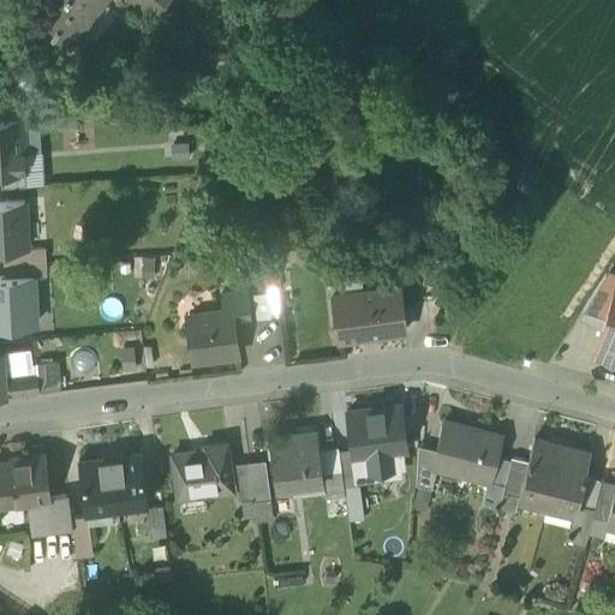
[(46,0),(35,16),(54,29),(51,34),(53,36),(60,28),(59,27),(63,21),(78,33),(102,0),(136,0),(156,15),(167,0),(46,0)]
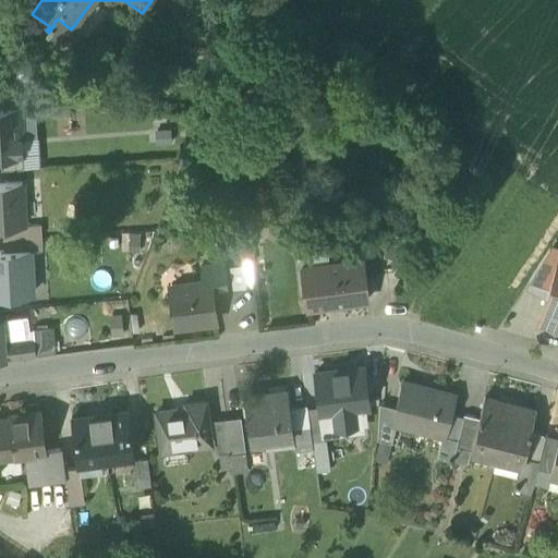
[(55,25),(48,33),(61,43),(71,29),(57,19),(53,24),(55,25)]
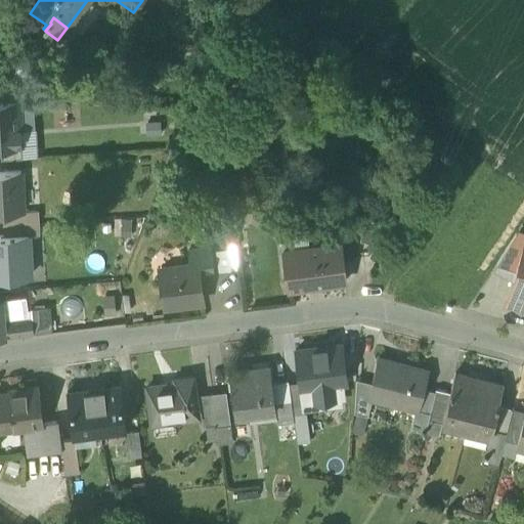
[(18,99),(0,100),(0,146),(20,145),(19,130),(18,105),(18,99)]
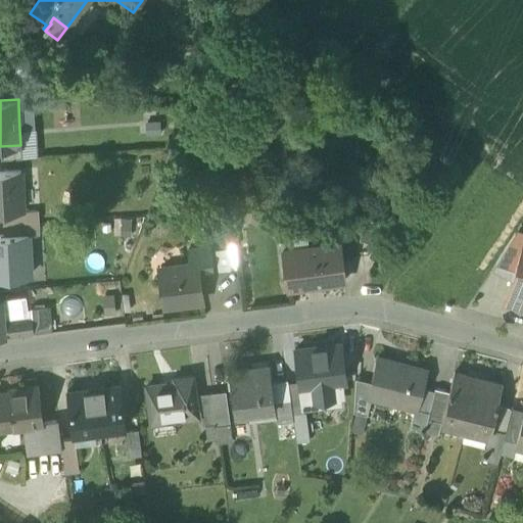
[(34,104),(18,105),(19,130),(35,130),(34,104)]
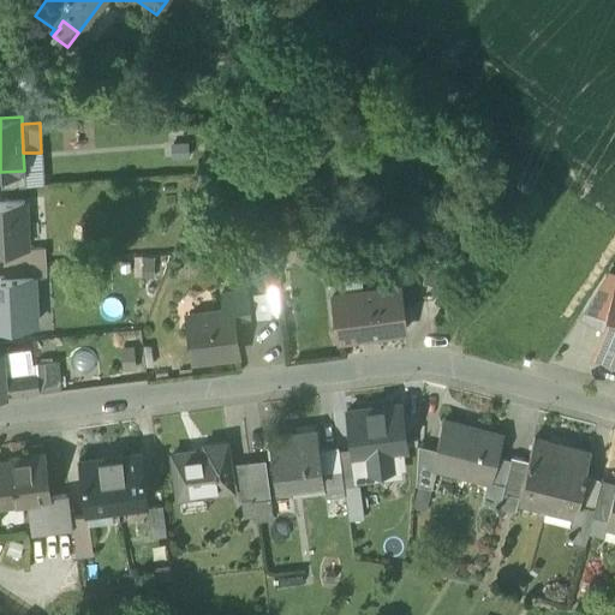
[(24,201),(0,202),(0,249),(3,250),(27,249),(24,201)]
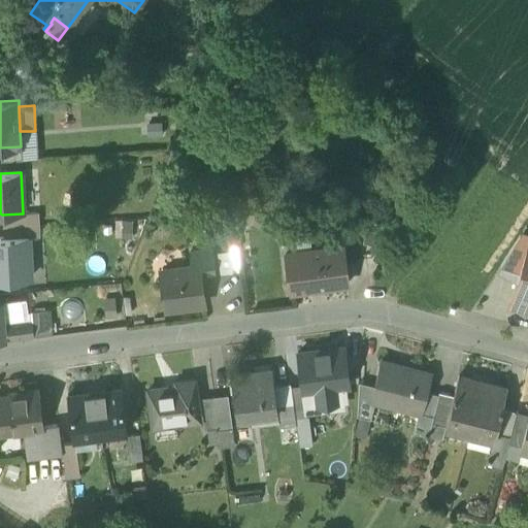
[(23,213),(2,215),(2,227),(38,225),(39,225),(38,212),(23,213)]
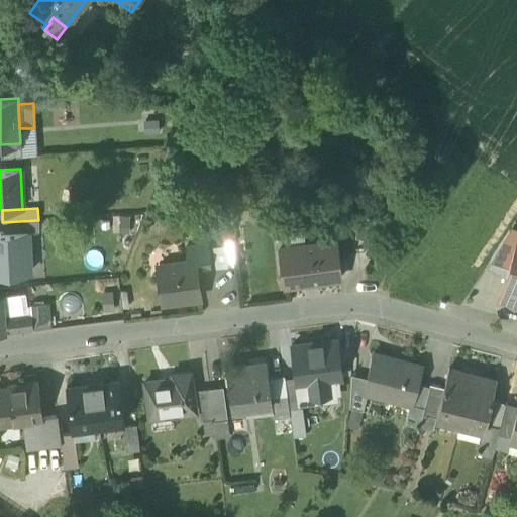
[(37,220),(2,222),(3,234),(27,232),(38,232),(37,220)]
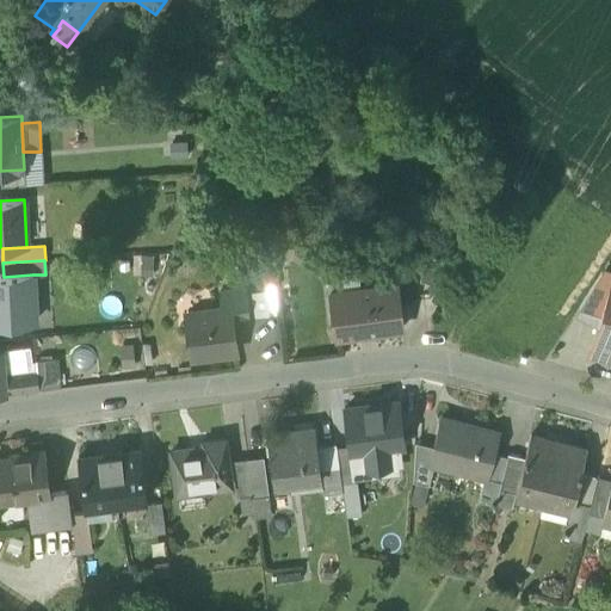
[(579,308),(600,315),(610,287),(610,276),(602,272),(579,307),(579,308)]
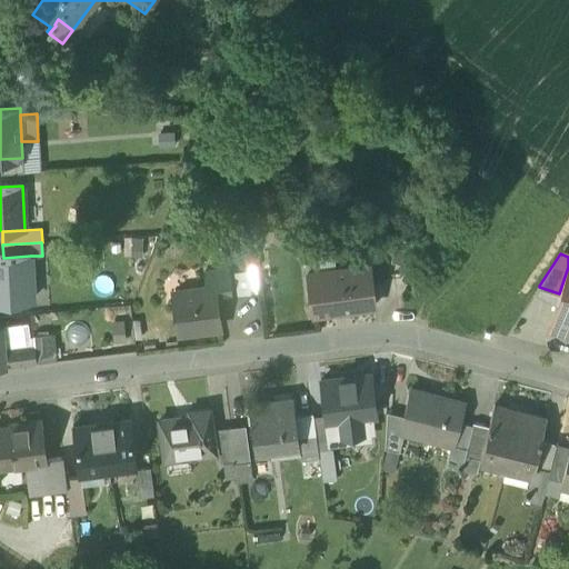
[(0,301),(32,300),(30,256),(3,258),(0,257),(0,301)]
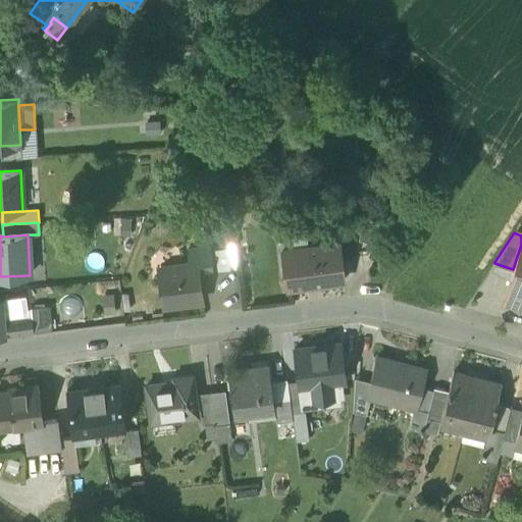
[(282,250),(288,289),(344,281),(338,243),(282,250)]
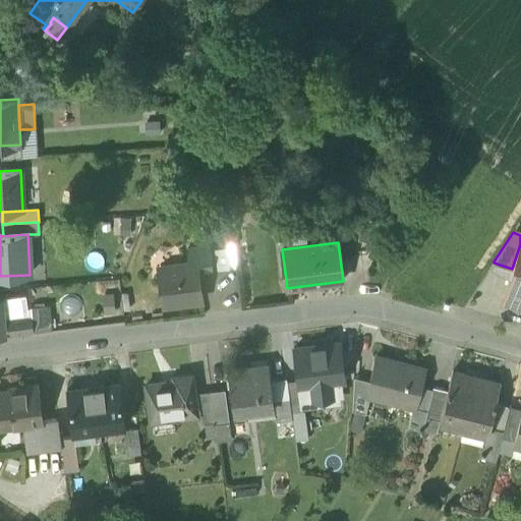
[(520,244),(512,269),(502,300),(517,304),(519,309),(520,309),(520,244)]
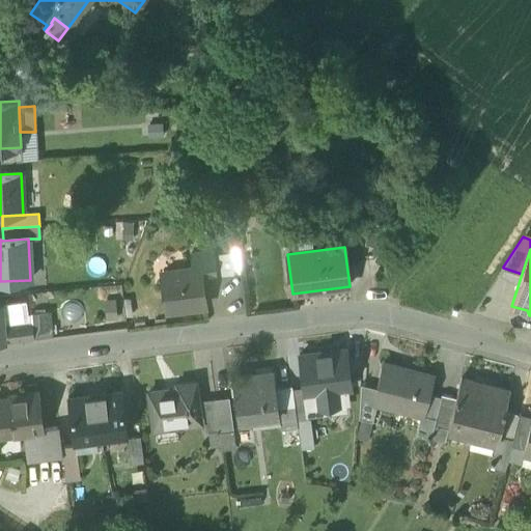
[(200,267),(202,278),(217,276),(214,251),(191,254),(193,268),(200,267)]
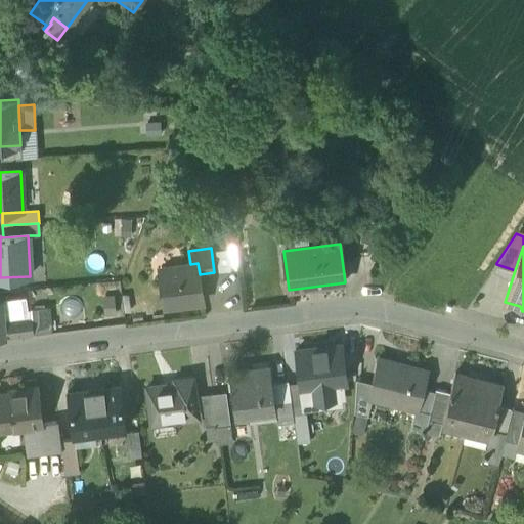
[(160,268),(164,306),(203,301),(200,274),(198,263),(190,264),(160,268)]
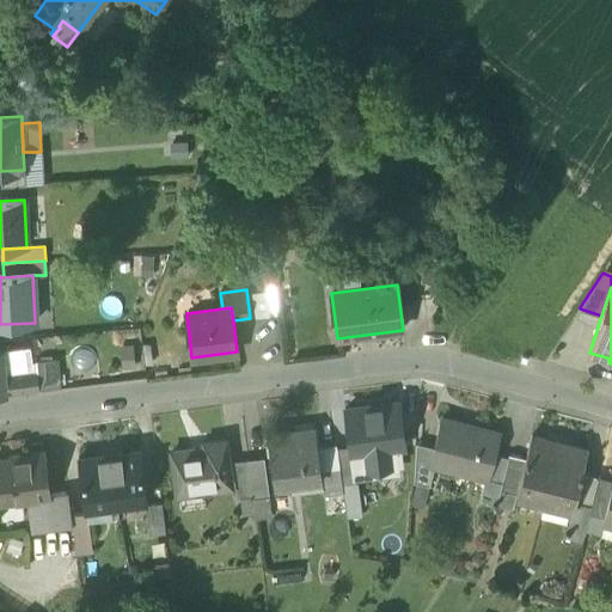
[(29,348),(4,350),(6,377),(37,372),(36,367),(36,361),(31,362),(29,348)]
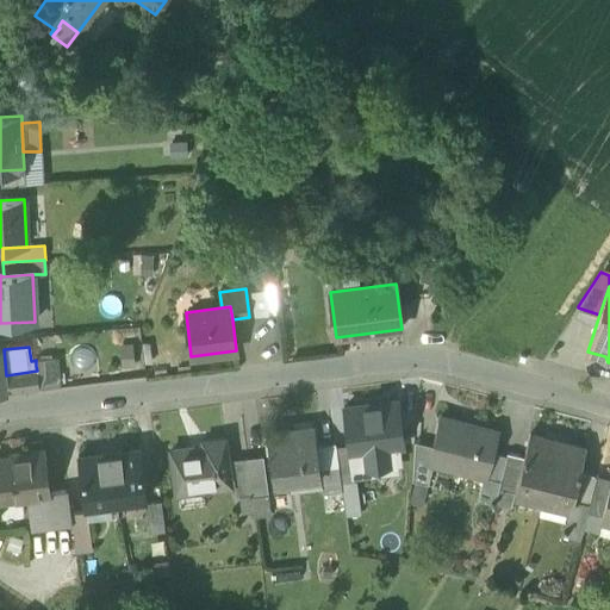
[(37,371),(39,390),(60,386),(57,363),(36,366),(37,371)]
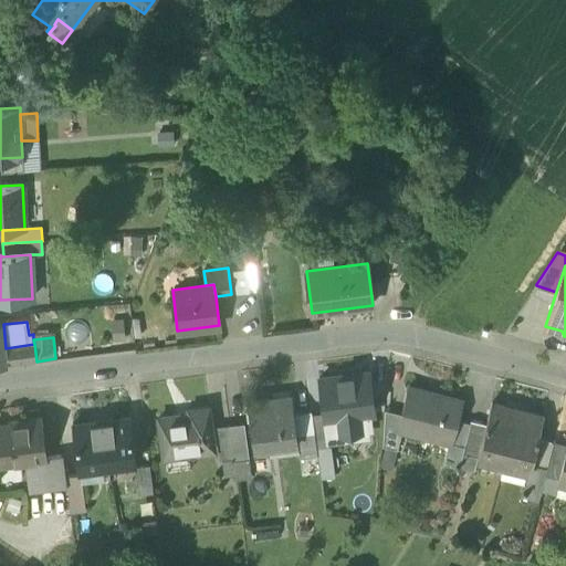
[(6,348),(7,366),(37,362),(34,344),(6,348)]
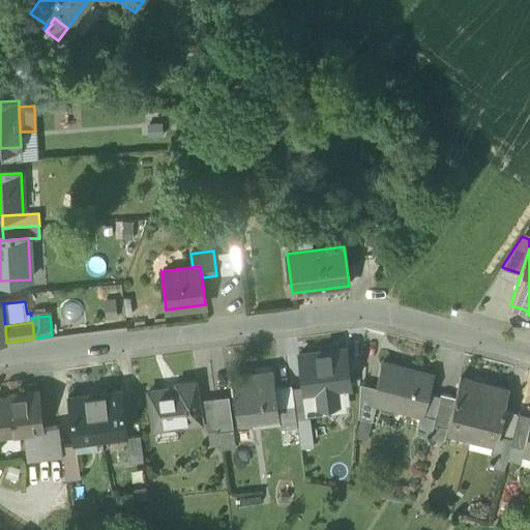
[(306,413),(307,413),(325,411),(325,405),(347,403),(345,387),(350,386),(345,348),(298,354),(303,388),(306,413)]
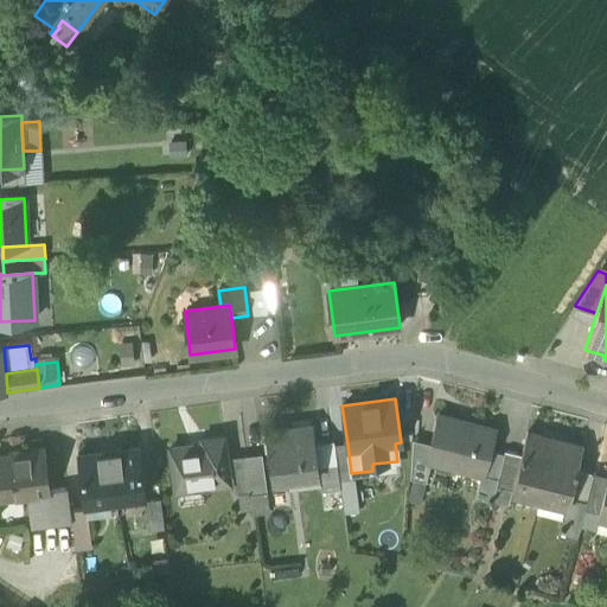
[(458,467),(484,473),(490,448),(494,432),(458,422),(458,420),(438,415),(430,445),(426,461),(430,462),(458,470),(458,467)]
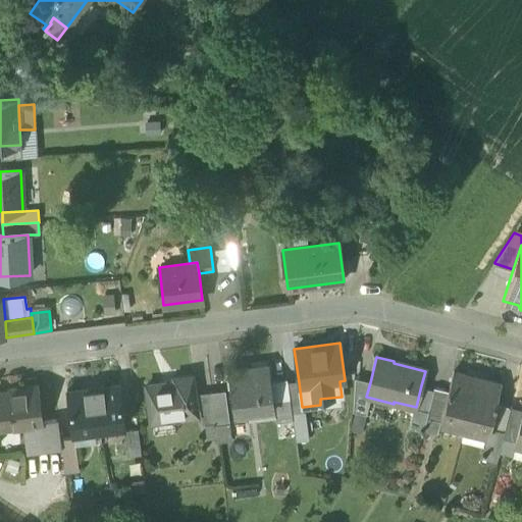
[(258,404),(258,409),(273,407),(270,382),(268,368),(254,370),(254,367),(227,371),(227,378),(226,378),(227,387),(229,387),(231,408),(258,404)]
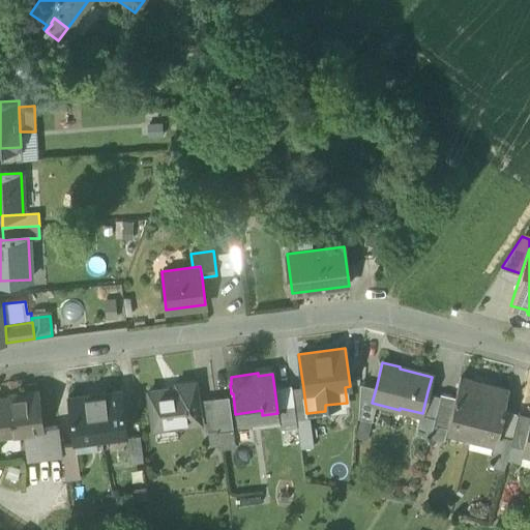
[(470,434),(471,434),(483,384),(460,378),(454,398),(447,428),(449,429),(450,424),(471,430),(470,434)]
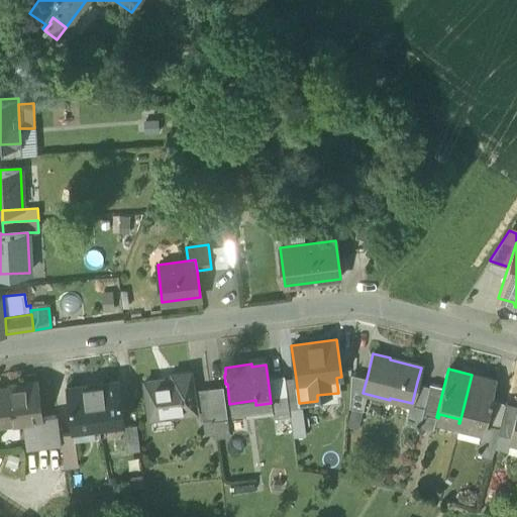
[(144,383),(149,418),(196,412),(190,372),(172,375),(173,379),(144,383)]
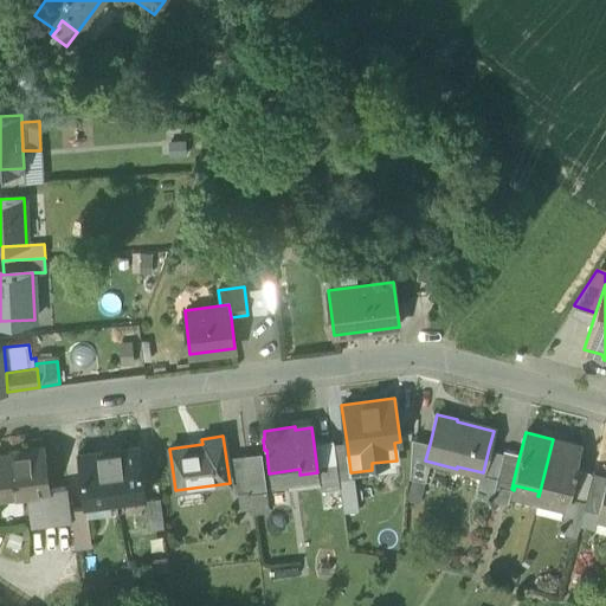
[(410,478),(425,482),(430,462),(425,461),(430,444),(412,439),(410,478)]
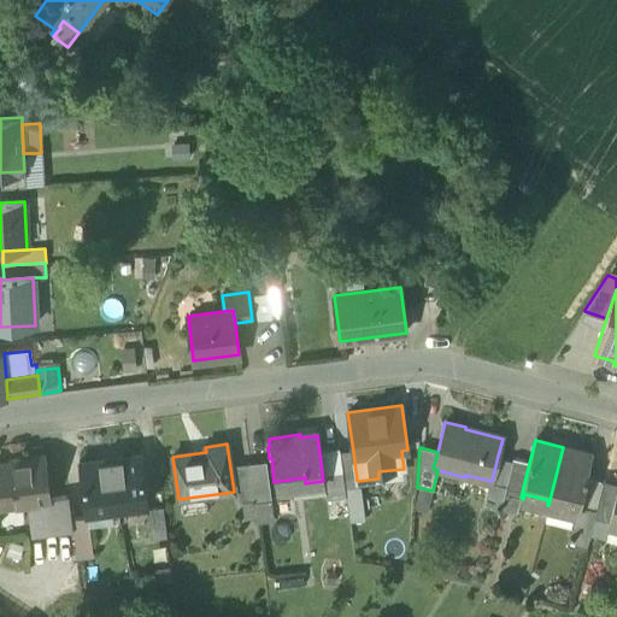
[(592,454),(563,447),(548,505),(551,506),(552,501),(576,507),(575,512),(577,512),(579,505),(586,476),(592,454)]
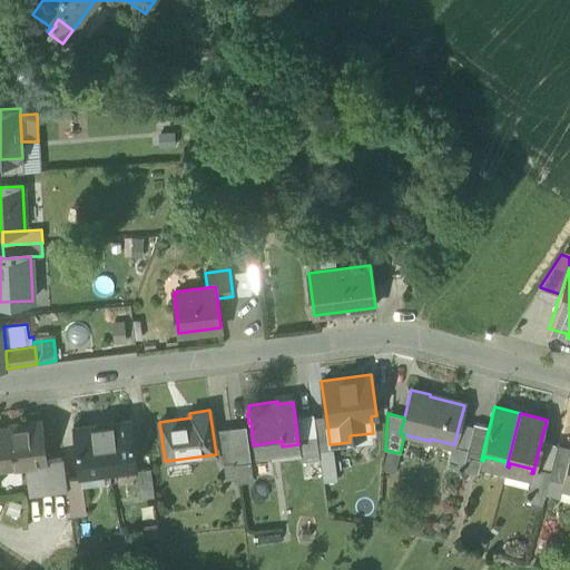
[(302,463),(320,460),(318,452),(314,419),(313,415),(295,418),(298,444),(302,463)]
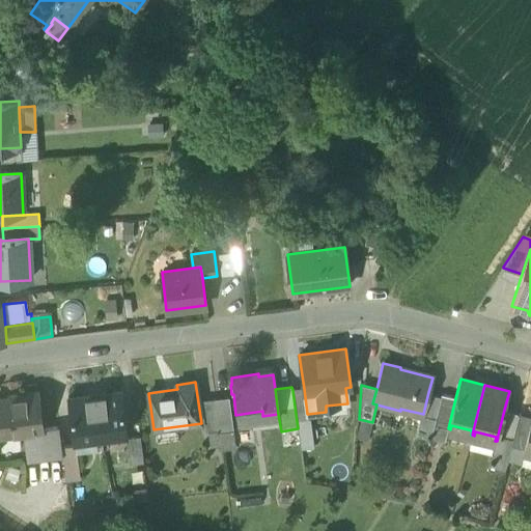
[(292,390),(297,421),(308,419),(308,414),(307,414),(304,389),(292,390)]
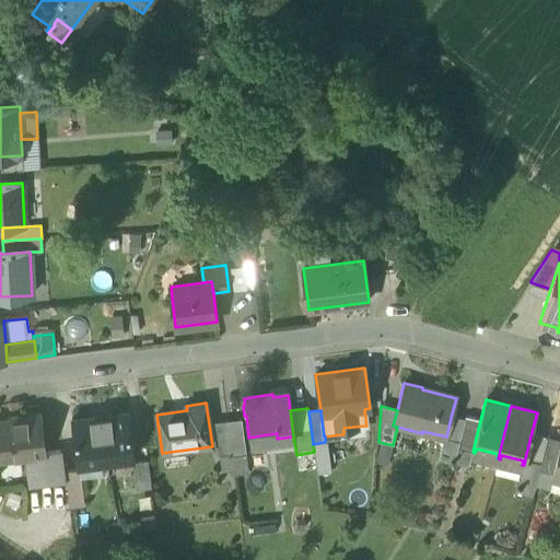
[(0,458),(25,456),(28,487),(48,483),(45,454),(39,412),(21,415),(21,418),(0,420),(0,458)]
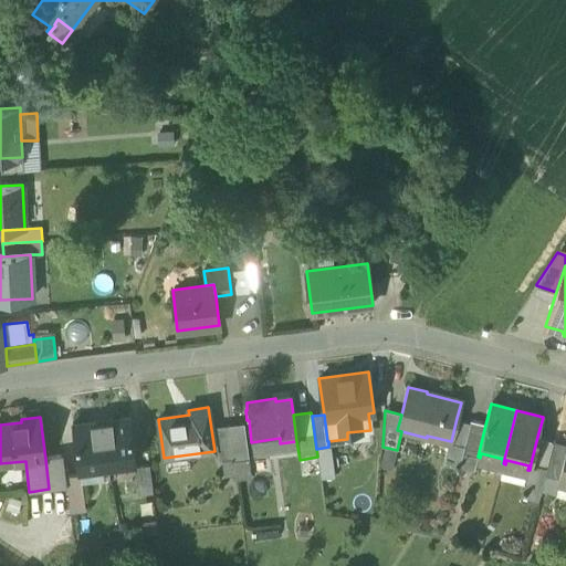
[(129,418),(101,421),(106,463),(135,459),(129,418)]
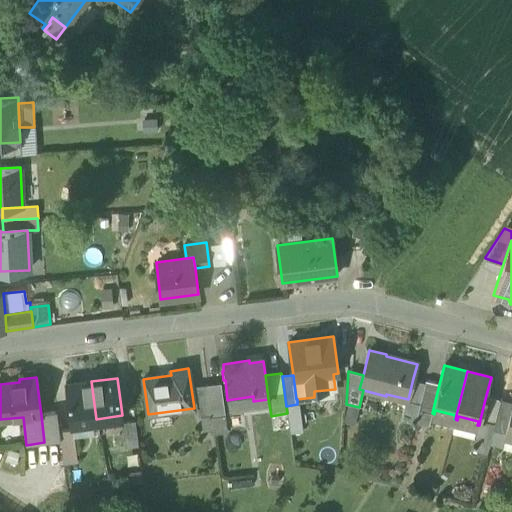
[(406,407),(418,410),(425,380),(413,378),(408,399),(406,407)]
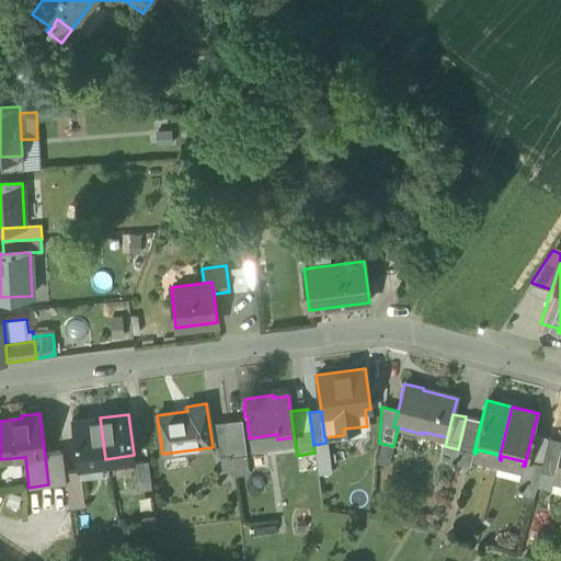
[(481,421),(466,416),(458,449),(473,453),(481,421)]
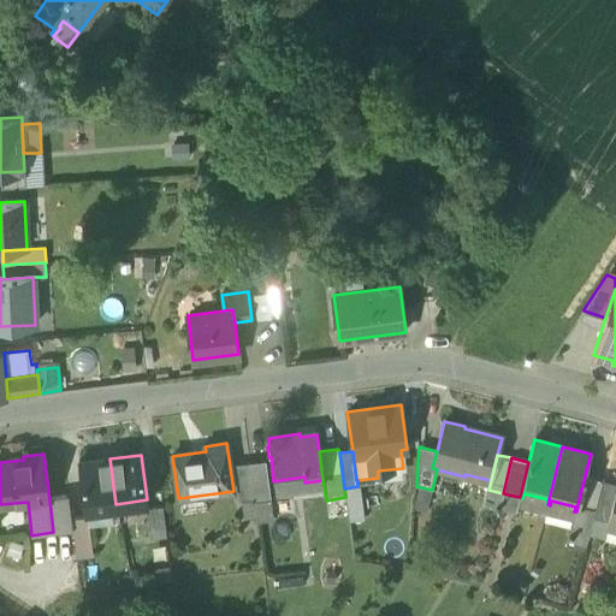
[(86,508),(116,504),(110,458),(80,463),(86,508)]
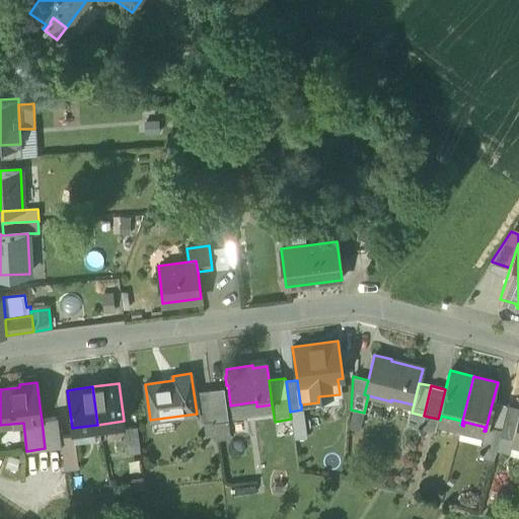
[(223,391),(210,393),(214,424),(227,422),(223,391)]
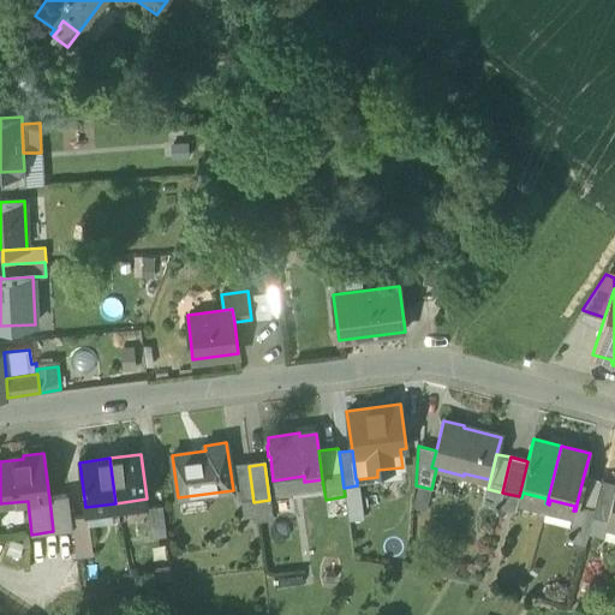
[(240,503),(254,502),(249,466),(236,467),(240,503)]
